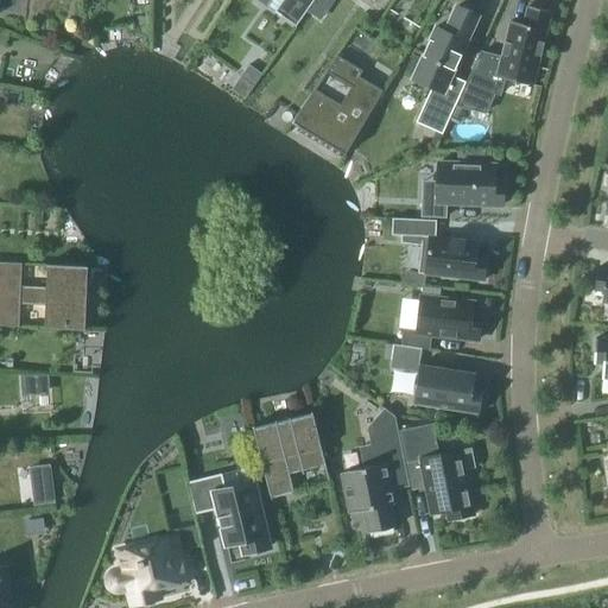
[(270,0),(266,7),(296,27),(306,12),(314,0),(270,0)]
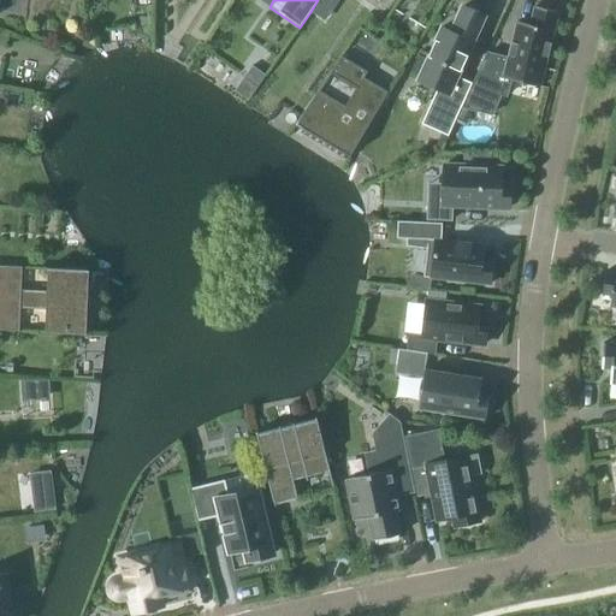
[(318,0),(311,12),(325,23),(341,0),(318,0)]
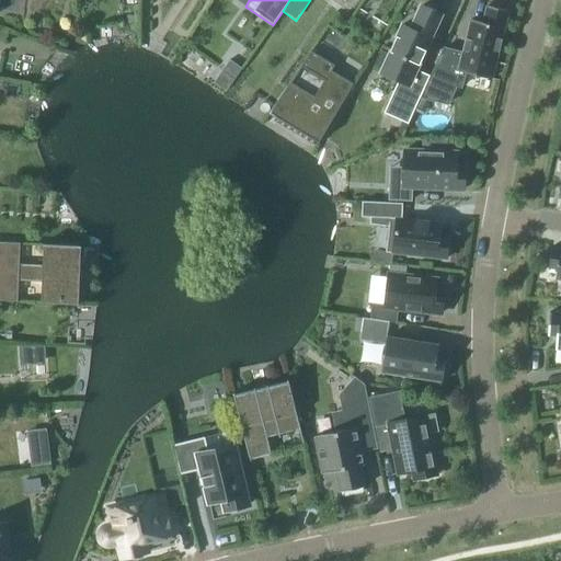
[(425,7),(425,8),(421,7),(411,30),(402,25),(389,55),(382,69),(380,73),(398,81),(384,113),(408,124),(430,76),(416,70),(441,15),(436,13),(437,12),(425,7)]
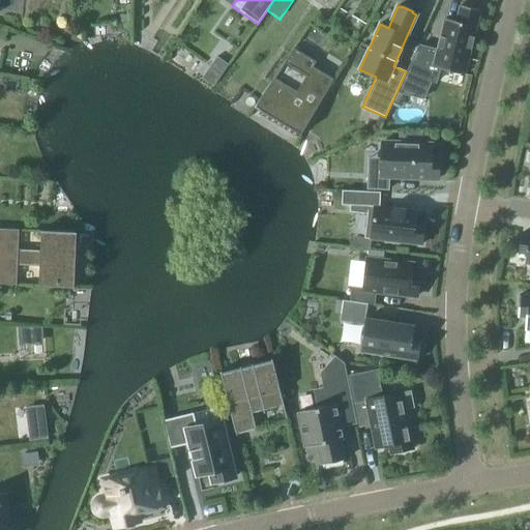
[(437,51),(436,51),(418,46),(398,92),(422,98),(430,83),(431,82),(435,83),(439,68),(464,76),(464,74),(464,72),(465,71),(479,16),(480,12),(480,11),(460,6),(460,7),(459,10),(455,22),(445,19),(444,20),(445,21),(444,24),(437,51)]
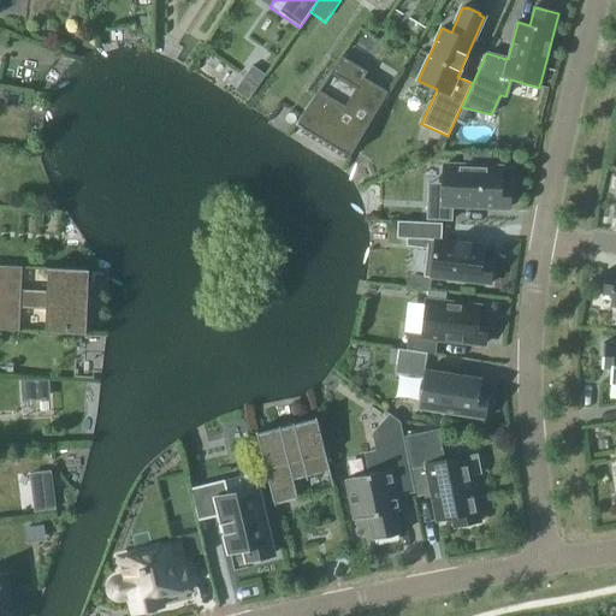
[(412,72),(420,76),(427,60),(419,55),(412,72)]
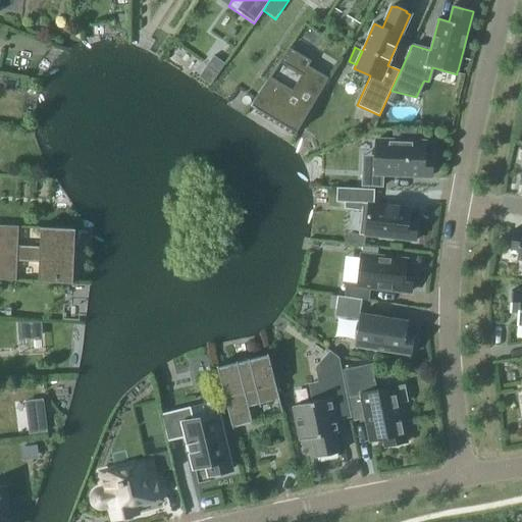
[(250,105),(275,120),(296,133),(328,79),(310,67),(285,53),(250,105)]
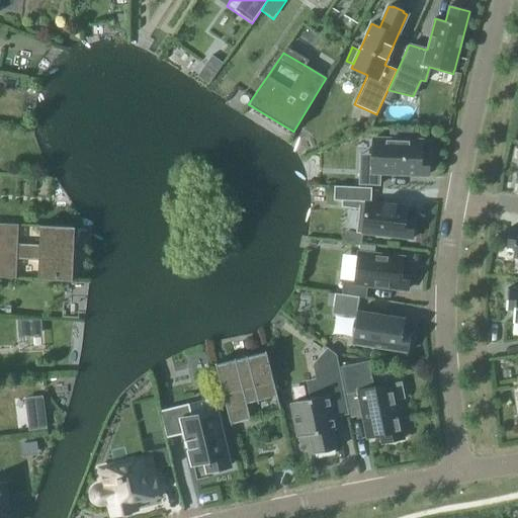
[(216,73),(223,64),(211,56),(204,66),(216,73)]
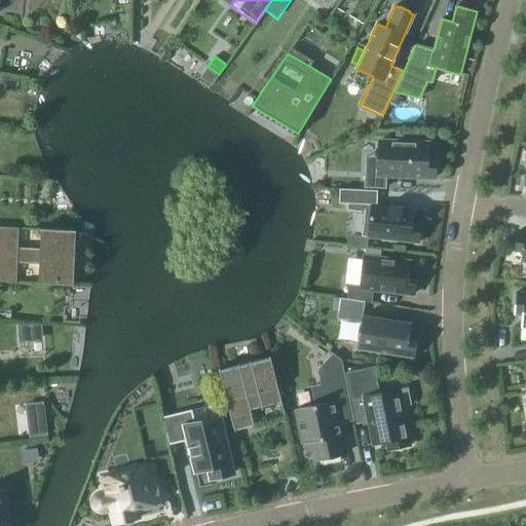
[(406,142),(418,143),(419,132),(406,130),(406,142)]
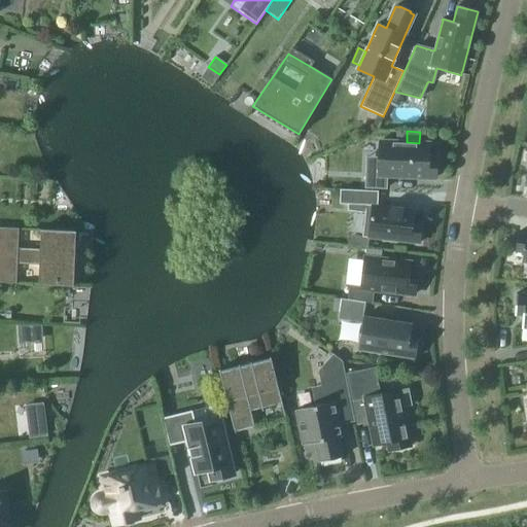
[(379,155),(366,155),(365,174),(365,187),(386,188),(386,177),(435,179),(436,159),(428,157),(429,143),(419,143),(407,142),(380,141),(379,155)]
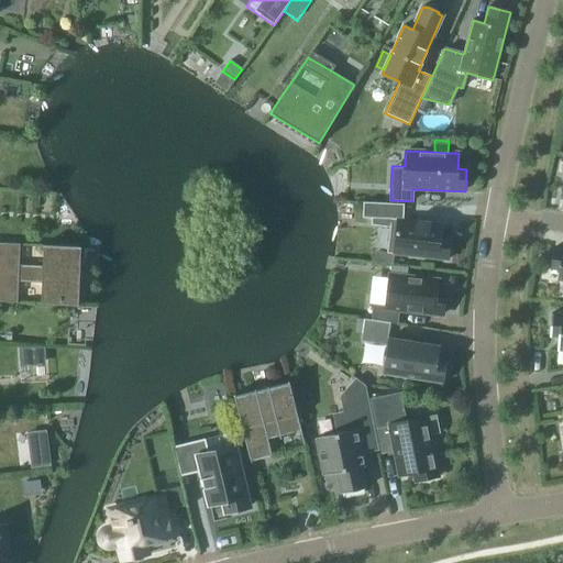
[(390,225),(387,253),(394,254),(416,256),(448,261),(450,240),(450,239),(440,238),(442,224),(398,220),(394,219),(394,205),(363,202),(363,218),(370,218),(370,225),(390,225)]
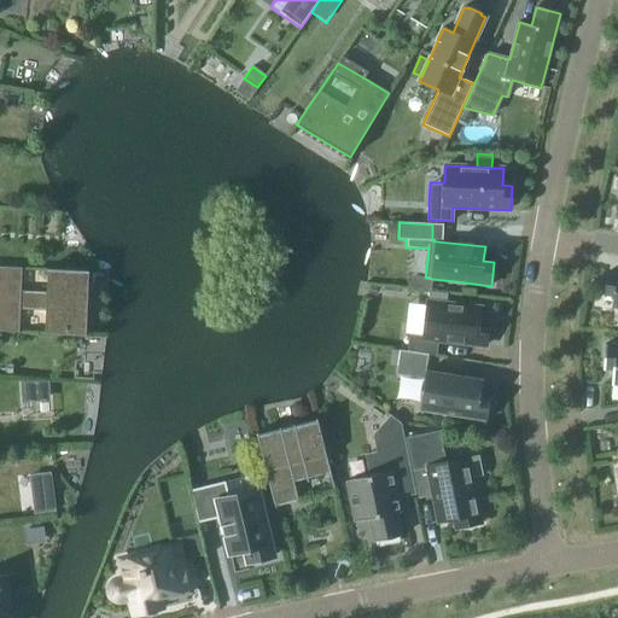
[(0,267),(0,332),(19,333),(19,308),(46,309),(45,334),(86,336),(89,270),(47,269),(46,293),(21,292),(22,268),(0,267)]
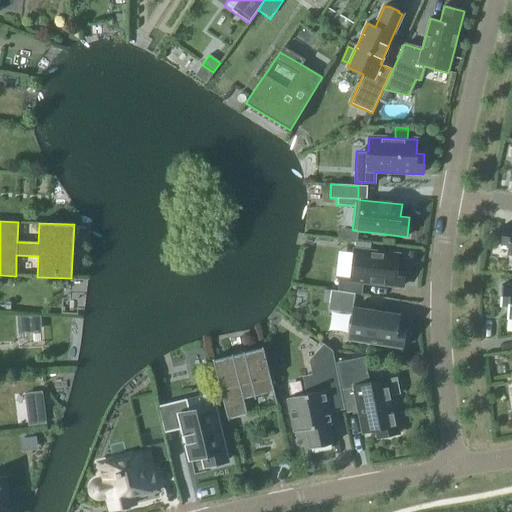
[(508,247),(507,255),(511,256),(511,227),(503,226),(500,245),(508,247)]
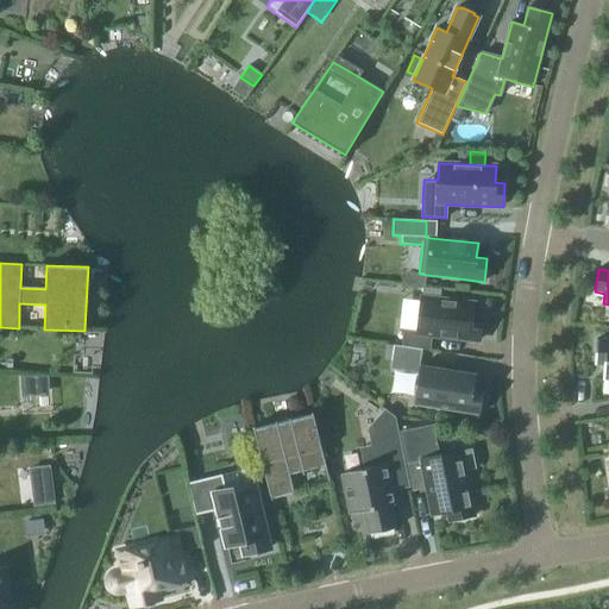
[(422,299),(439,300),(440,290),(424,288),(422,299)]
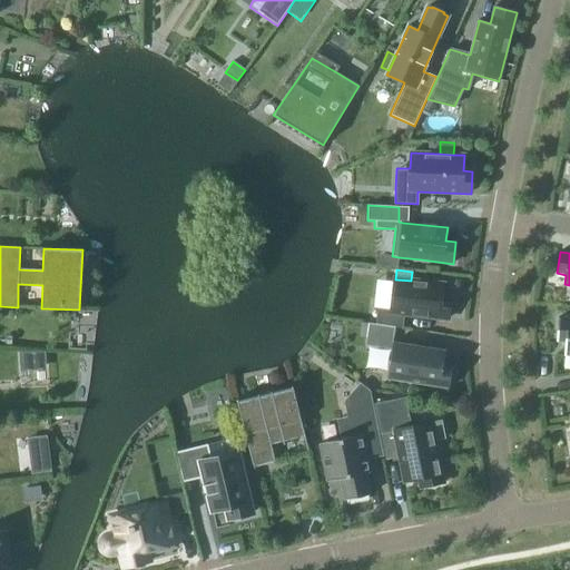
[(376,324),(395,327),(402,328),(404,314),(449,318),(451,296),(442,296),(443,285),(411,281),(395,279),(394,279),(391,311),(377,310),(376,324)]
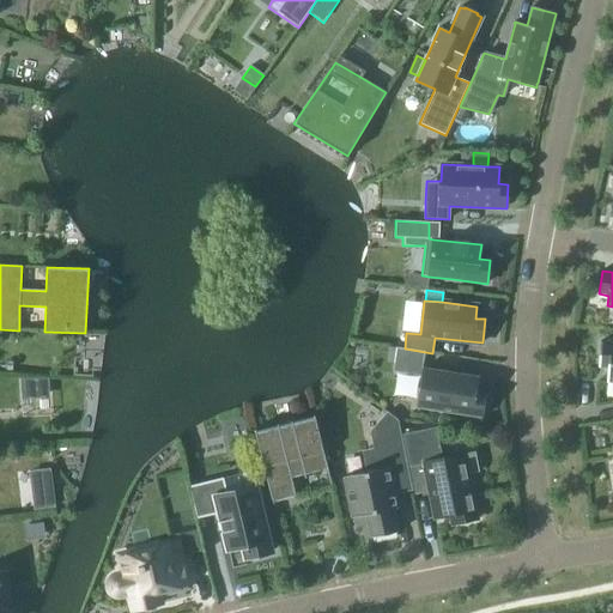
[(612,382),(612,343),(600,341),(598,368),(607,368),(606,382),(612,382)]
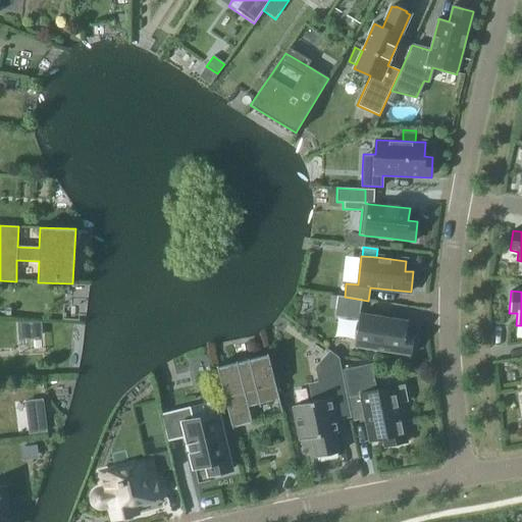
[(362,300),(345,297),(337,296),(335,309),(334,316),(359,320),(355,346),(411,355),(414,334),(406,333),(408,321),(360,314),(362,300)]
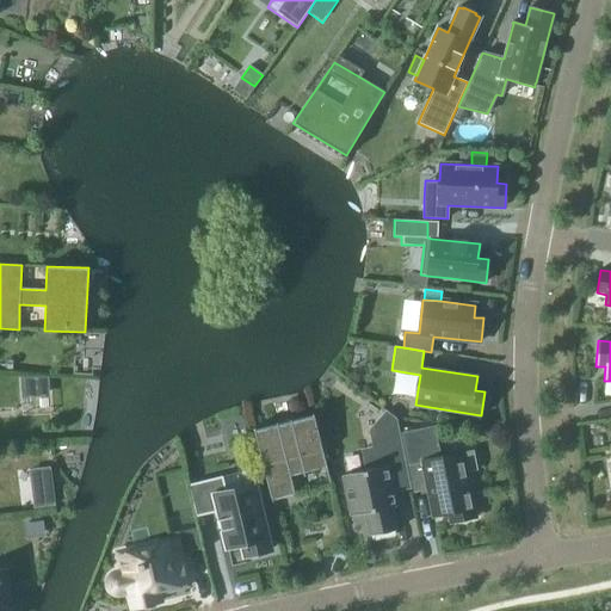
[(343,475),(351,516),(365,513),(370,536),(395,531),(390,508),(395,507),(393,493),(387,468),(405,464),(396,419),(386,412),(370,431),(377,469),(343,475)]
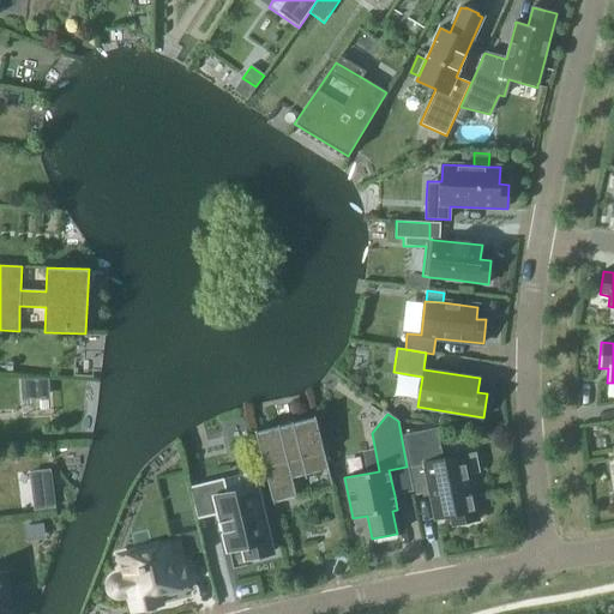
[(257,431),(254,431),(272,506),(275,505),(274,503),(295,498),(295,500),(298,500),(292,477),(305,475),(306,480),(307,480),(306,475),(329,469),(315,416),(314,416),(314,419),(294,423),(293,422),(292,422),(292,423),(280,427),(278,425),(277,426),(278,427),(257,432),(257,431)]
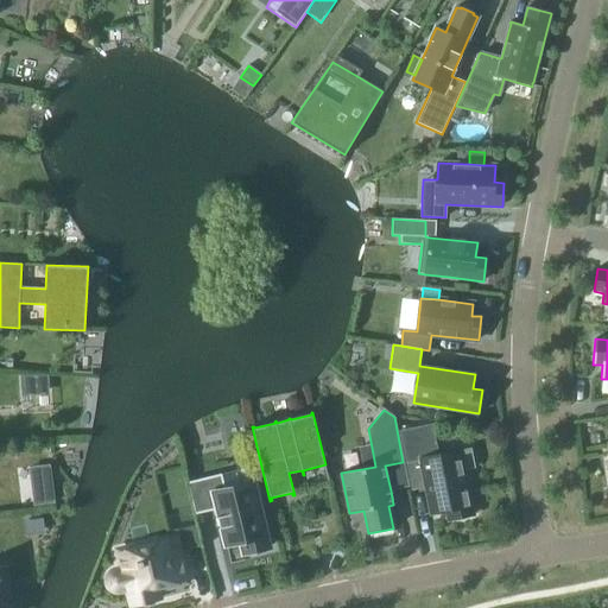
[(406,463),(420,460),(431,514),(447,511),(449,520),(473,515),(460,450),(437,455),(431,425),(400,431),(406,463)]
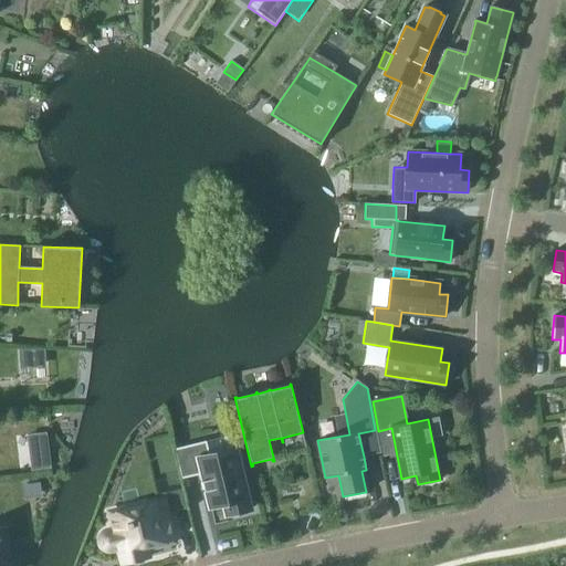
[(249,504),(249,503),(248,503),(247,499),(248,499),(237,450),(210,456),(206,441),(174,449),(181,480),(202,474),(203,481),(202,481),(203,482),(205,482),(206,490),(205,490),(206,492),(207,491),(210,507),(224,504),(226,509),(224,509),(226,510),(227,514),(227,515),(228,515),(228,514),(232,513),(232,514),(233,514),(233,513),(238,512),(238,513),(239,513),(239,512),(243,511),(243,512),(245,511),(244,510),(249,509),(249,510),(251,510),(250,509),(249,504)]
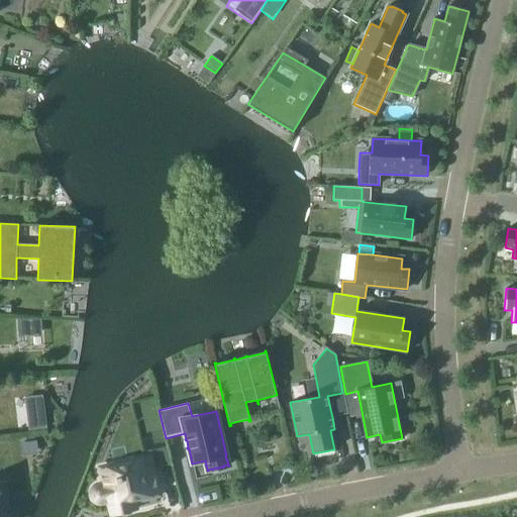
[(100,469),(104,484),(99,486),(97,486),(96,487),(95,487),(94,489),(93,490),(92,490),(92,492),(91,493),(91,494),(91,495),(92,496),(92,497),(93,499),(94,501),(95,502),(97,503),(98,503),(100,503),(101,503),(109,502),(112,516),(135,510),(133,502),(159,496),(148,456),(100,469)]
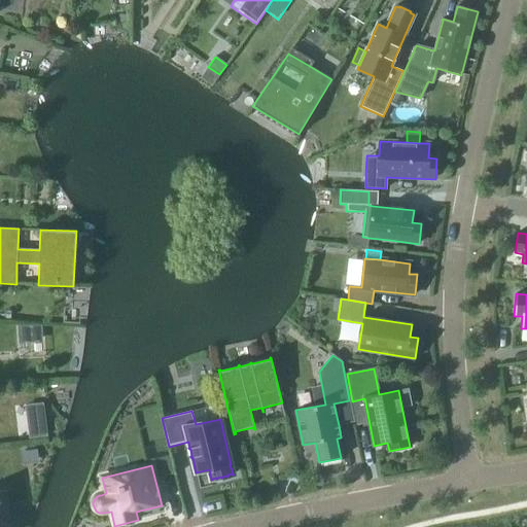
[(6,490),(0,491),(0,526),(11,526),(16,525),(13,508),(9,510),(6,490)]
